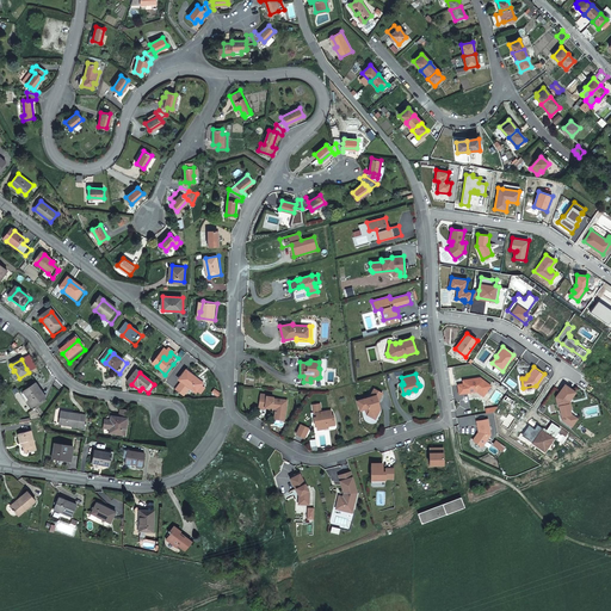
[(197,383),(198,382),(190,375),(181,384),(198,397),(205,389),(197,383)]
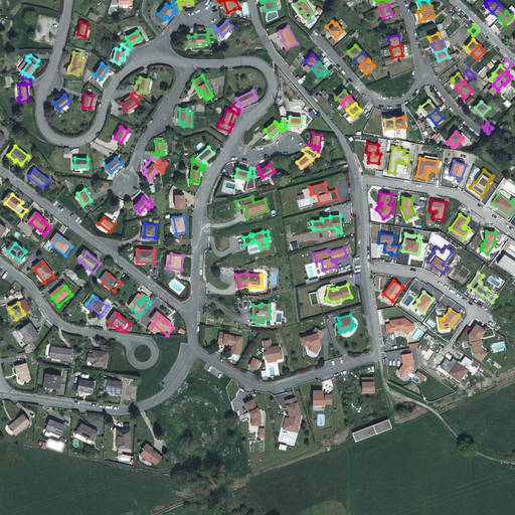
[(413,325),(404,318),(390,320),(390,323),(385,324),(387,331),(401,329),(404,329),(408,332),(413,325)]
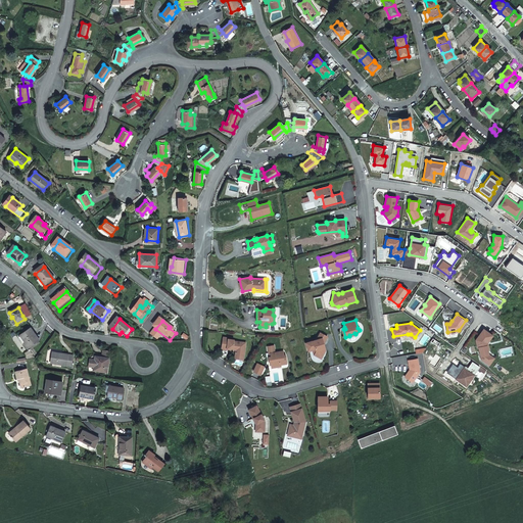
[(38,340),(30,328),(19,336),(24,343),(22,344),(26,349),(38,340)]
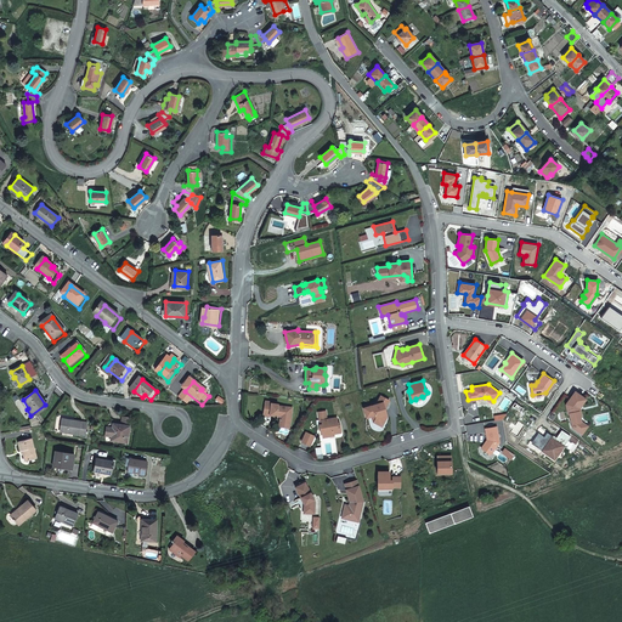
[(583,396),(575,390),(566,403),(567,412),(569,412),(572,427),(577,430),(582,424),(581,420),(580,416),(578,410),(577,410),(576,407),(583,396)]
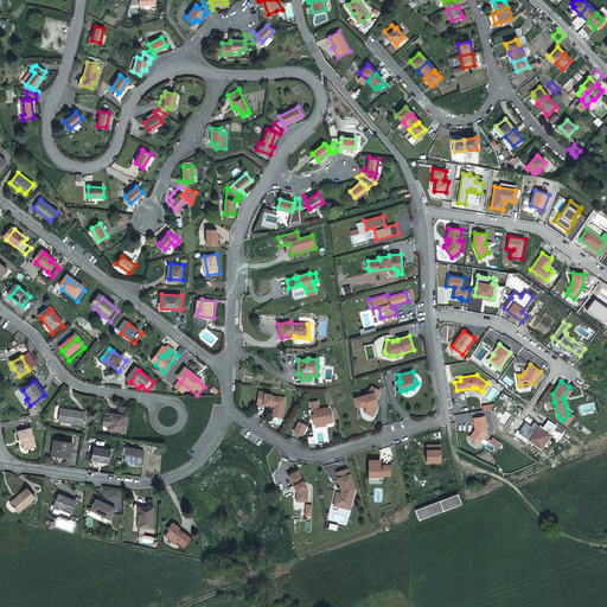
[(183,385),(178,391),(185,397),(191,391),(183,385)]
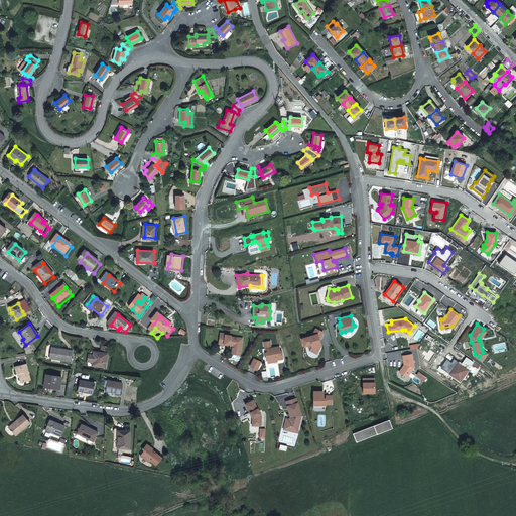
[(311,336),(301,339),(303,347),(311,345),(311,347),(309,350),(316,354),(321,346),(319,341),(318,341),(323,332),(315,329),(311,336)]
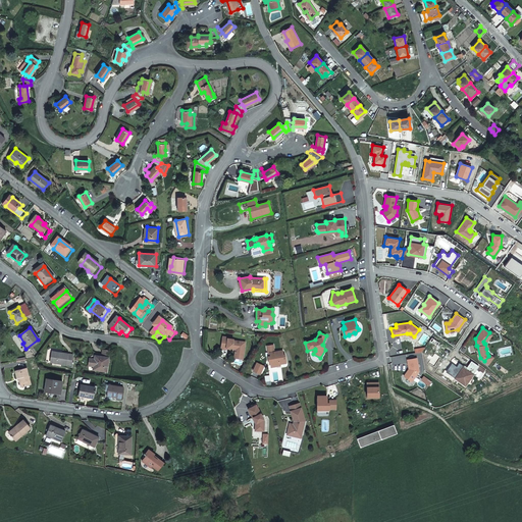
[(222,336),(221,344),(226,345),(226,348),(232,349),(236,349),(235,355),(244,356),(245,346),(243,346),(244,342),(233,341),(233,338),(228,338),(228,337),(222,336)]
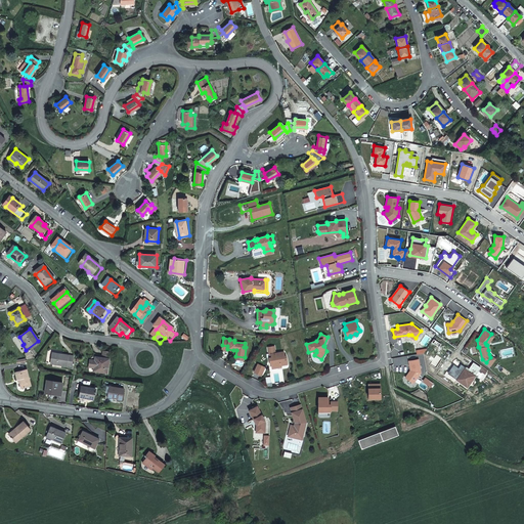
[(274,346),(268,347),(269,352),(270,352),(271,358),(270,358),(269,358),(270,361),(271,361),(272,368),(281,366),(281,364),(288,363),(287,355),(285,356),(284,352),(275,353),(274,346)]
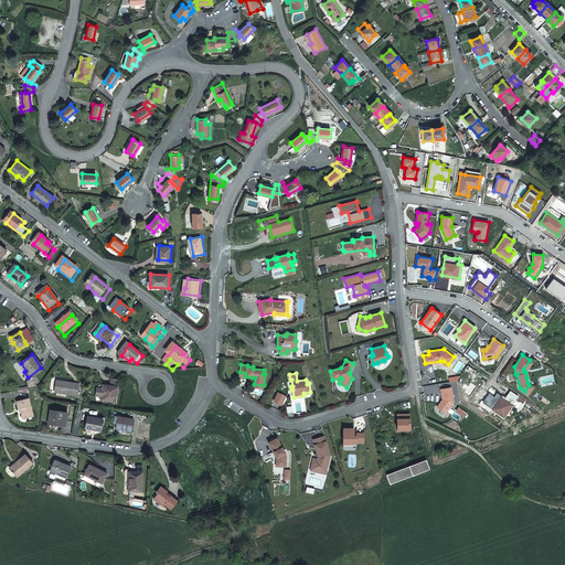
[(74,384),(55,382),(54,393),(73,395),(74,384)]
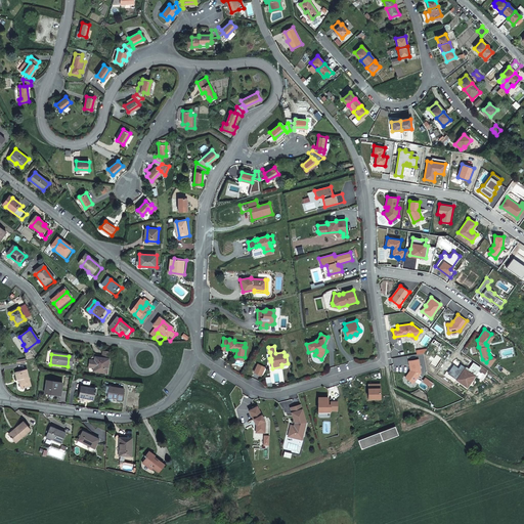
[(103,360),(97,359),(96,363),(95,370),(94,374),(108,377),(111,362),(103,360)]
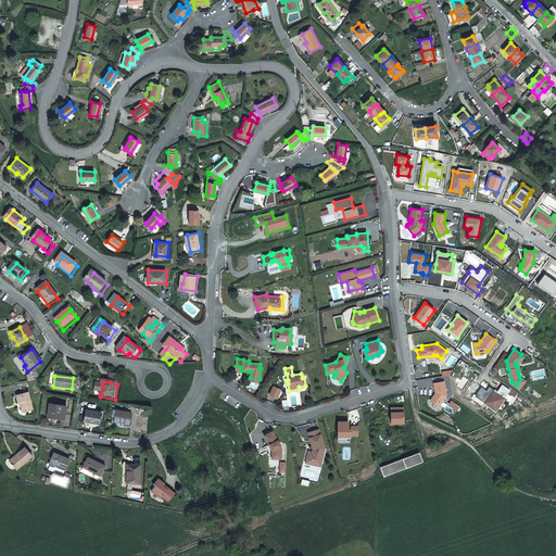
[(445,395),(443,381),(433,382),(436,392),(436,394),(434,395),(433,395),(430,400),(438,406),(445,395)]
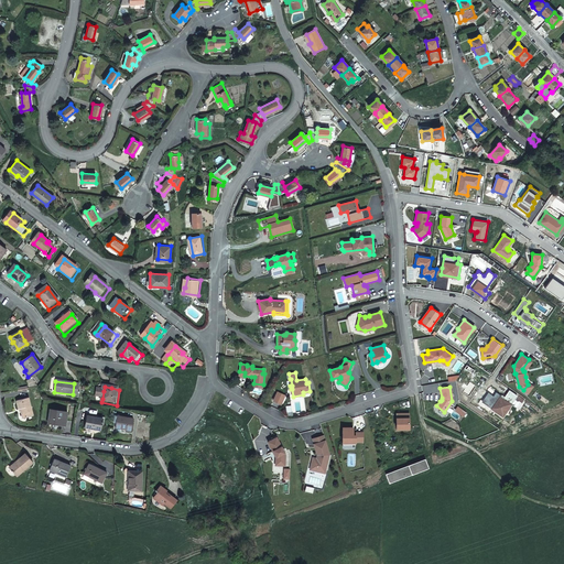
[(518,394),(509,389),(505,397),(496,391),(494,396),(489,392),(485,400),(492,407),(491,408),(503,415),(518,394)]
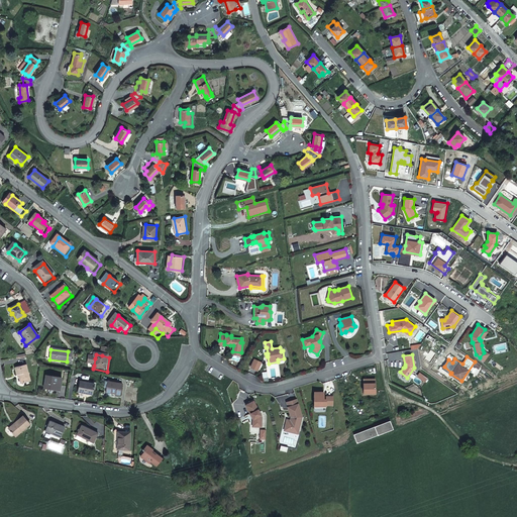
[(444,367),(448,359),(447,358),(441,368),(450,374),(451,373),(444,367)]
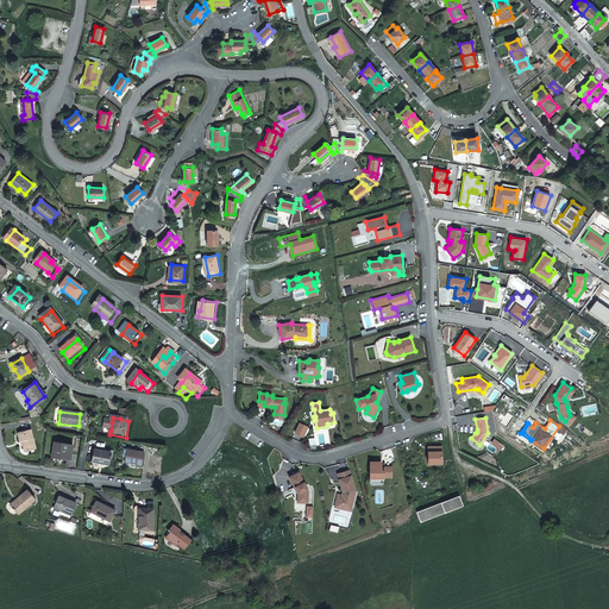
[(295,432),(303,437),(308,427),(299,424),(295,432)]
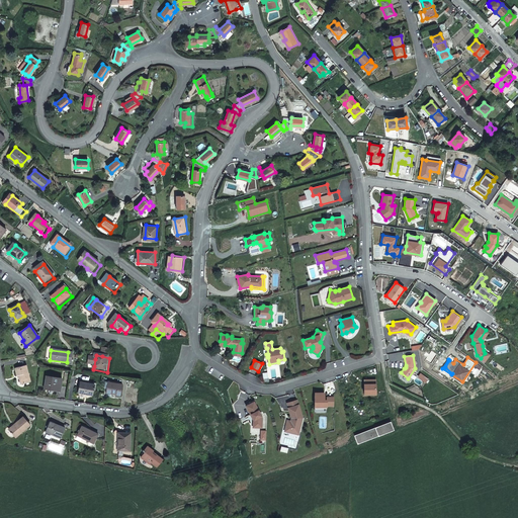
[(25,365),(15,368),(17,376),(19,375),(22,383),(30,381),(25,365)]
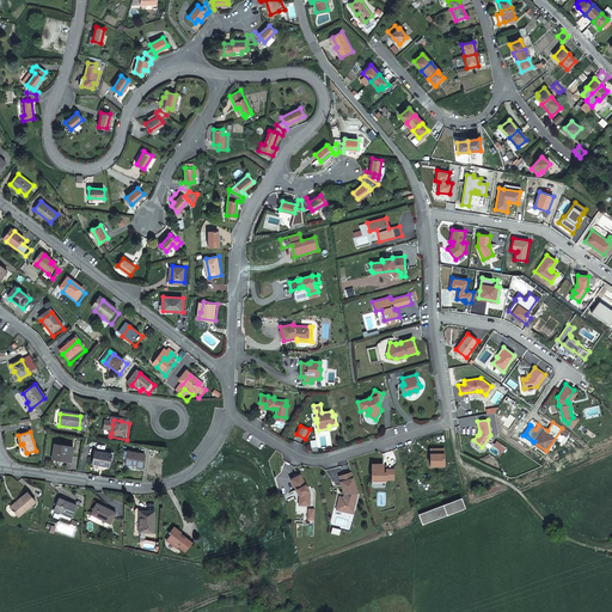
[(73,447),(55,445),(53,459),(71,463),(73,447)]
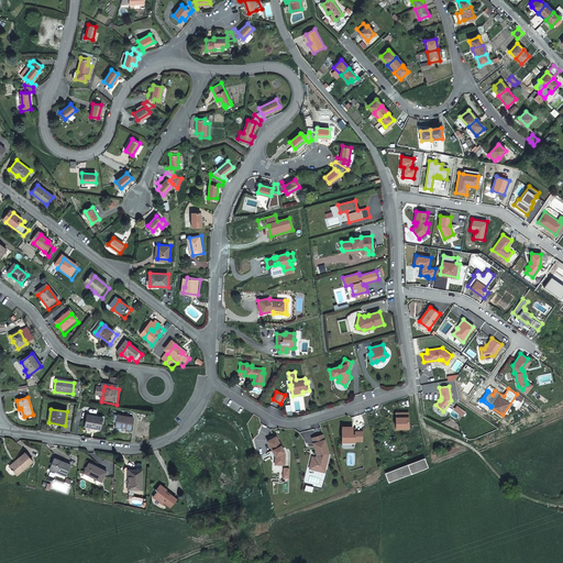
[(397,412),(397,428),(409,428),(409,412),(397,412)]
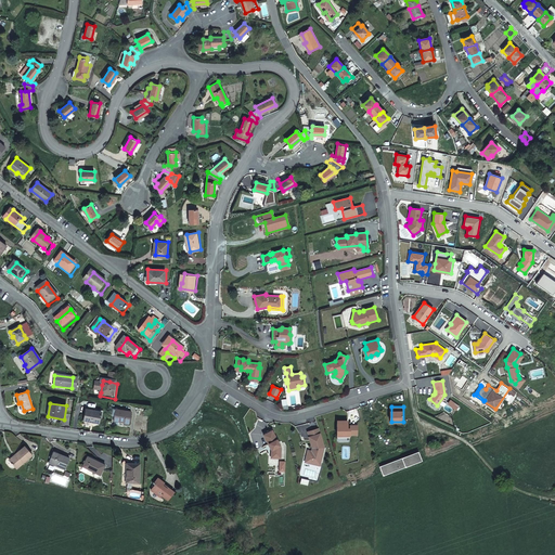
[(84,422),(100,425),(102,414),(86,410),(84,422)]
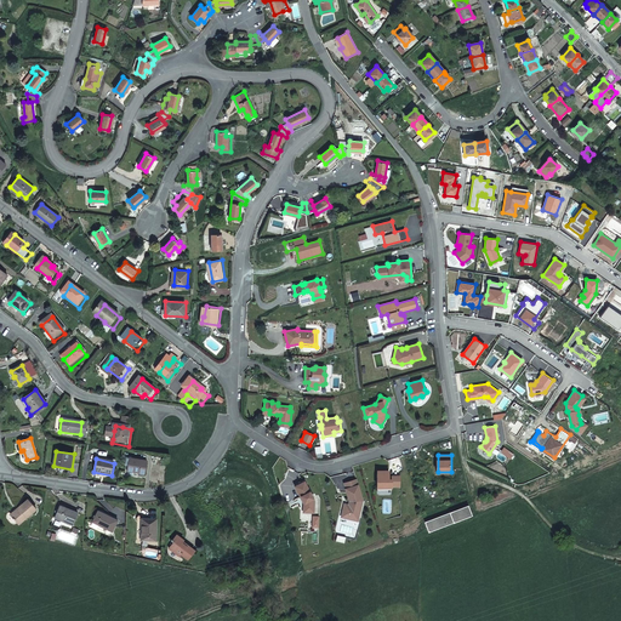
[(147,465),(130,461),(127,473),(144,477),(147,465)]
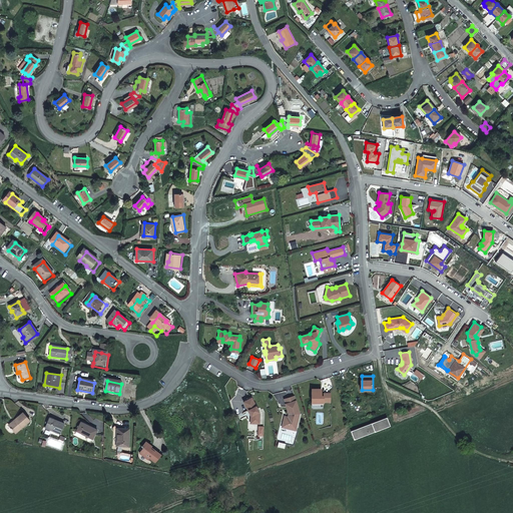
[(321,389),(312,389),(312,403),(324,403),(324,402),(324,396),(321,396),(321,394),(321,389)]
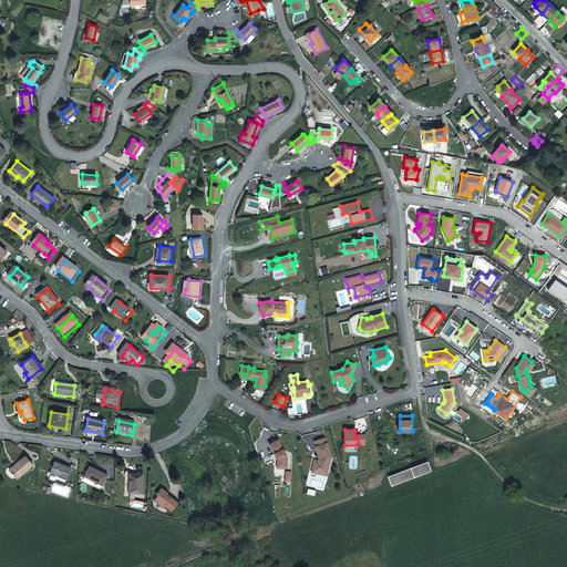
[(366,435),(354,435),(354,437),(358,437),(358,444),(366,444),(366,435)]
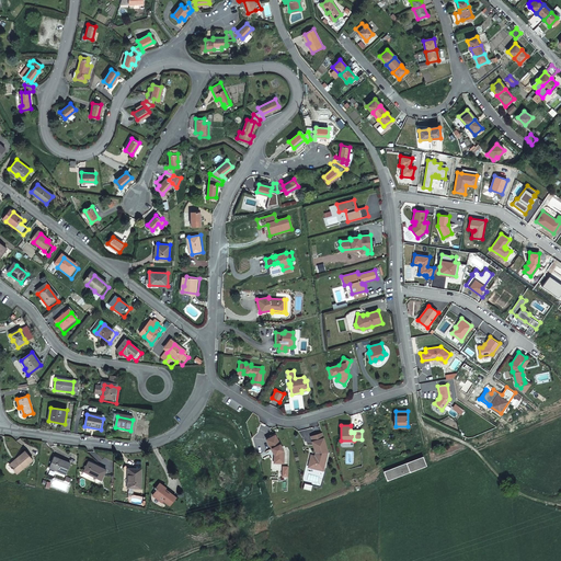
[(284,453),(275,435),(266,439),(272,450),(273,450),(274,453),(273,453),(274,455),(274,460),(284,461),(284,453)]
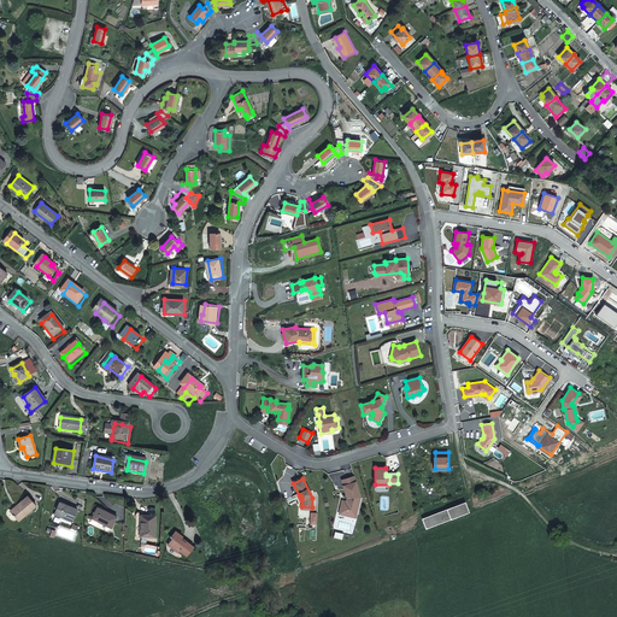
[(356,482),(344,486),(347,498),(348,498),(348,500),(350,500),(350,503),(342,500),(340,507),(346,509),(346,512),(356,515),(360,498),(356,482)]
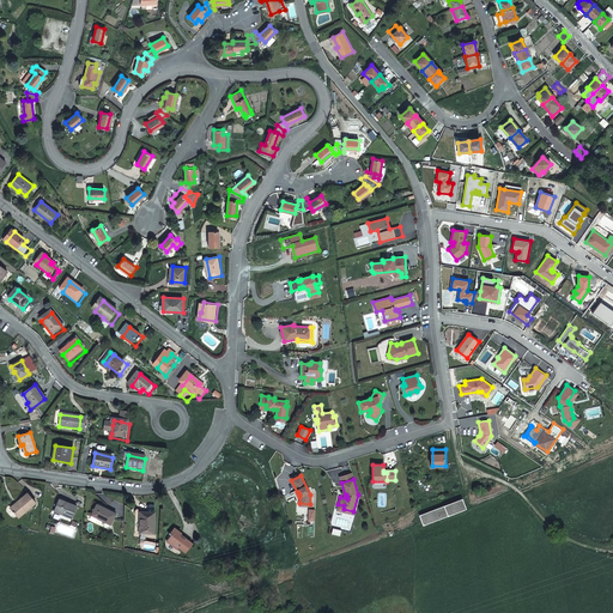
[(24,490),(16,497),(17,499),(10,507),(17,514),(32,499),(24,490)]
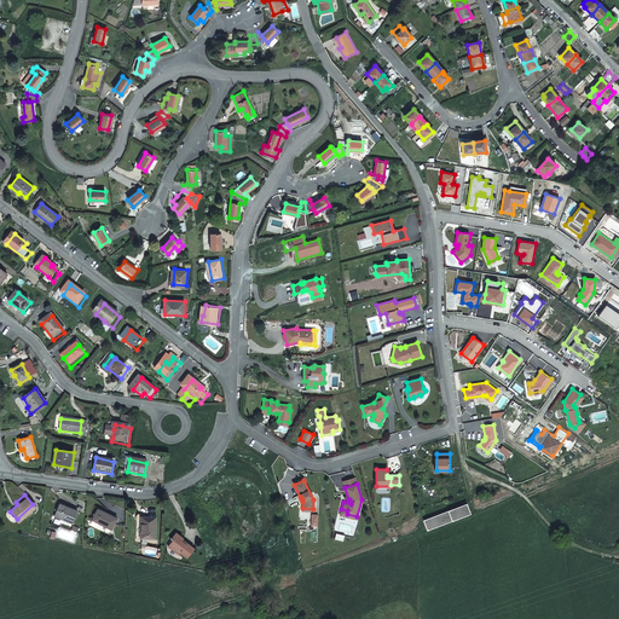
[(76,510),(57,502),(52,514),(71,522),(76,510)]
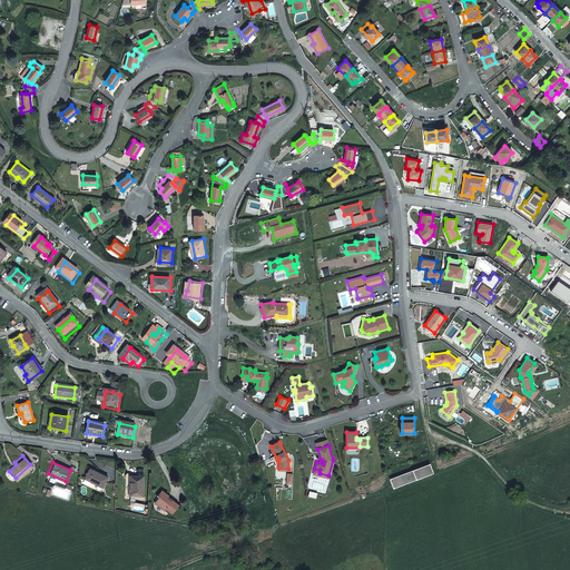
[(432,474),(429,464),(389,480),(392,489),(432,474)]
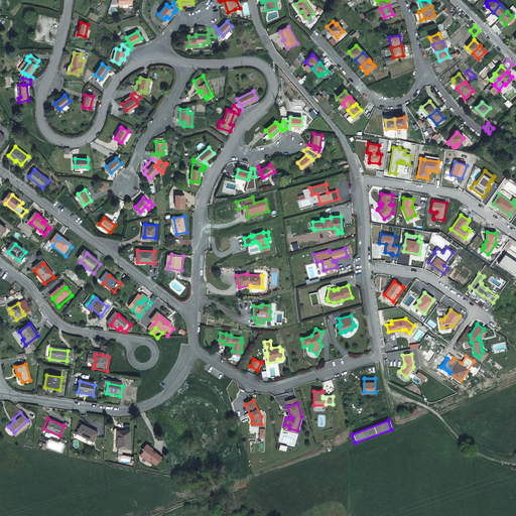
[(289,425),(284,424),(283,429),(297,432),(297,430),(289,428),(289,425)]
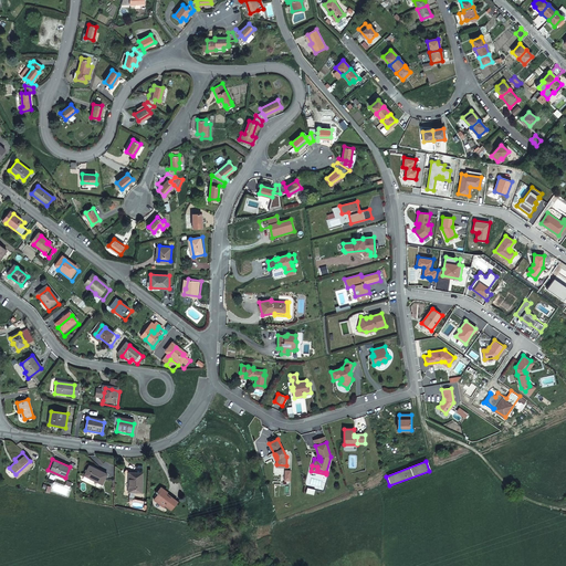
[(106,477),(88,467),(83,475),(101,485),(106,477)]
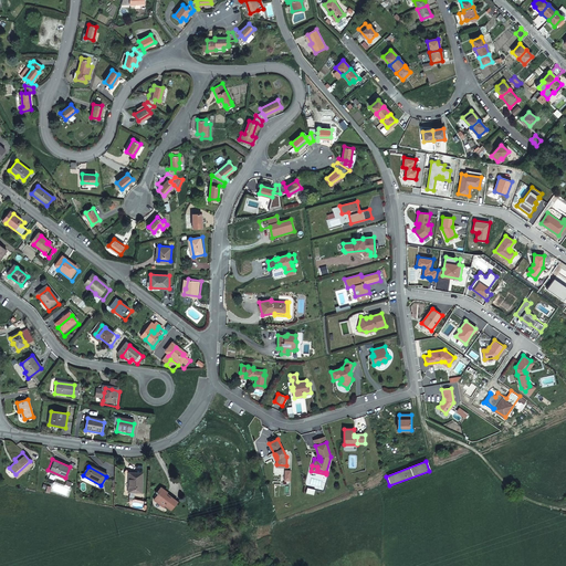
[(140,477),(127,475),(127,494),(139,495),(140,477)]
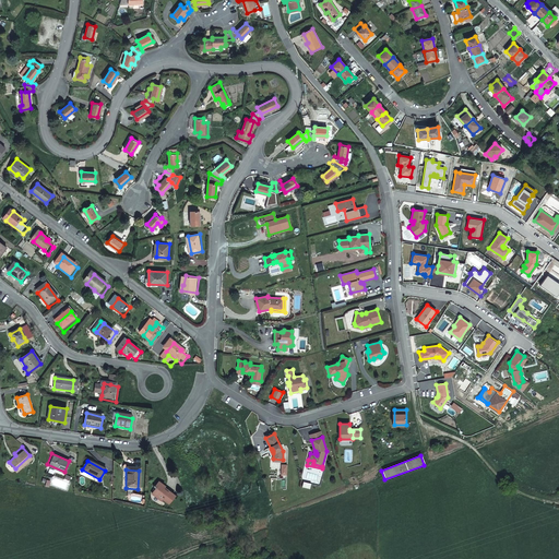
[(174,501),(167,496),(166,497),(163,494),(163,492),(164,491),(158,486),(155,490),(154,489),(152,490),(155,492),(151,498),(159,506),(161,504),(167,509),(174,501)]
